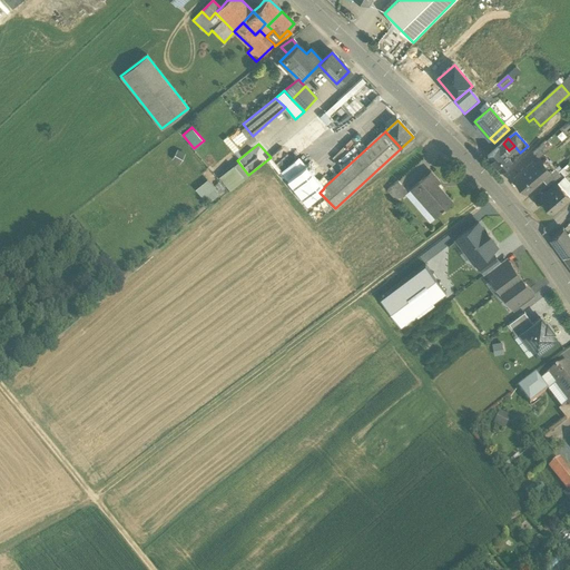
[(503,144),(489,157),(500,170),(511,160),(505,154),(509,150),(503,144)]
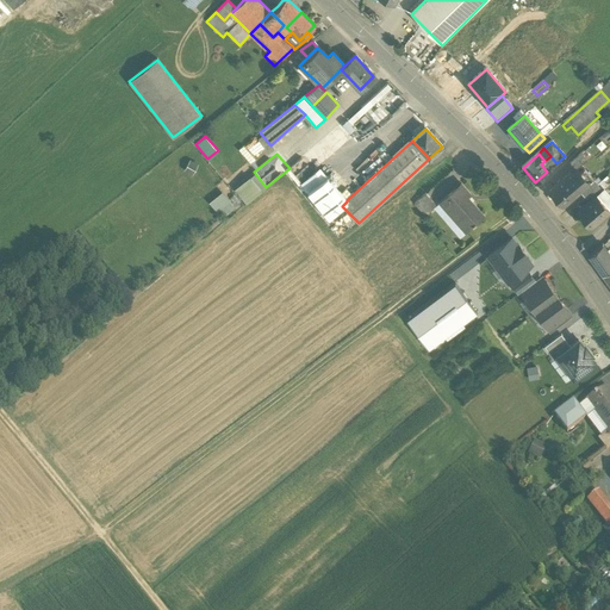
[(582,154),(571,163),(576,169),(577,169),(587,160),(582,154)]
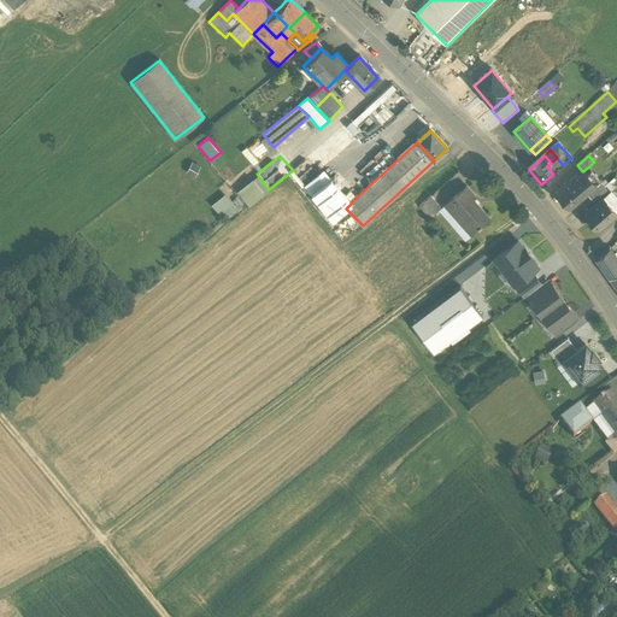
[(206,171),(198,166),(193,177),(201,182),(206,171)]
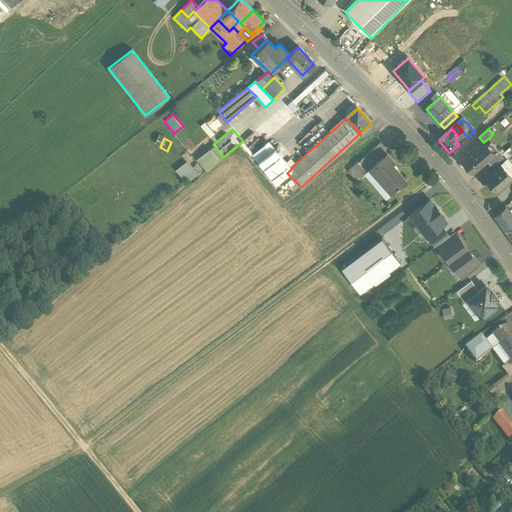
[(483,142),(461,161),(472,173),(486,161),(498,151),(490,142),(487,145),(484,142),(483,142)]
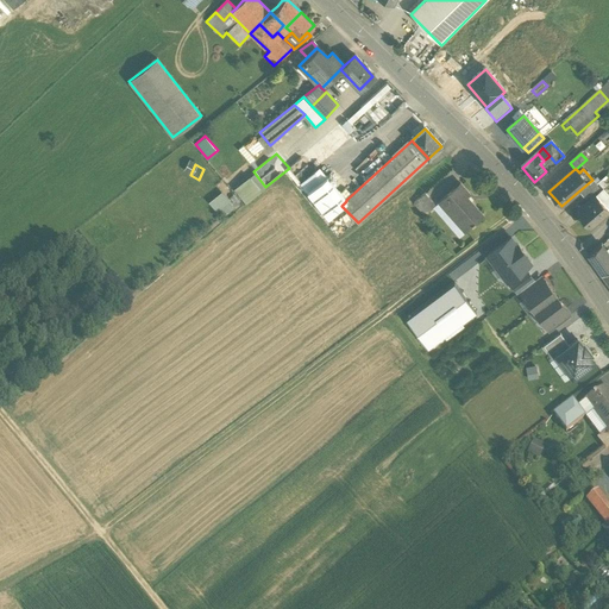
[(346,200),(327,176),(307,192),(328,218),(341,206),(346,201),(346,200)]
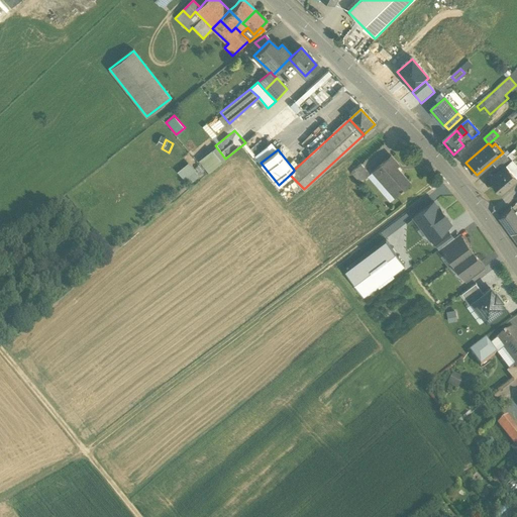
[(503,152),(491,163),(495,167),(506,157),(503,152)]
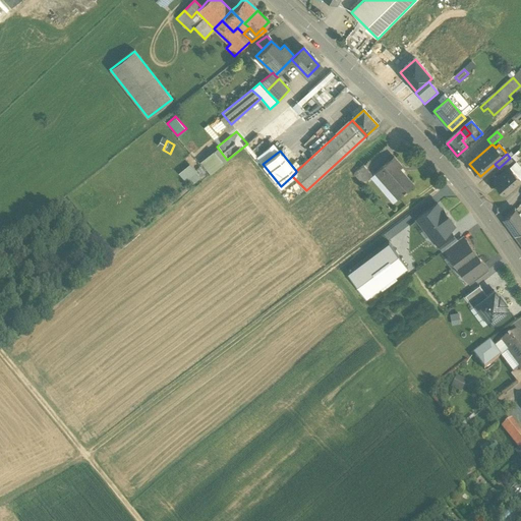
[(401,165),(394,157),(375,173),(398,197),(404,192),(406,190),(412,184),(398,168),(401,165)]
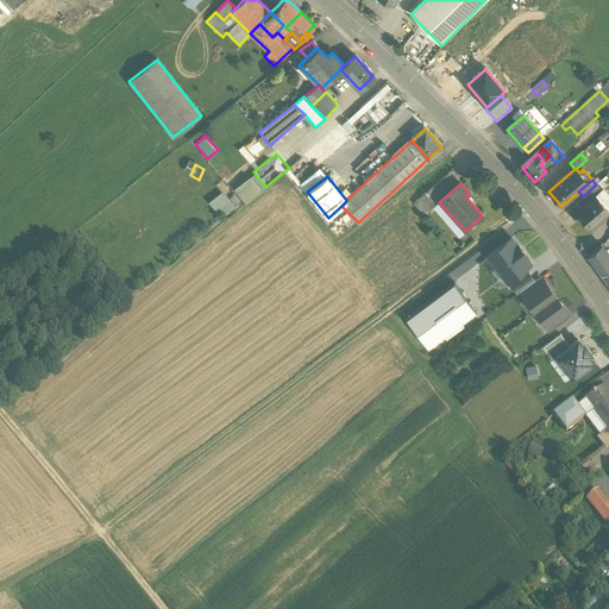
[(596,184),(583,196),(588,202),(595,195),(596,195),(602,190),(601,190),(596,184)]
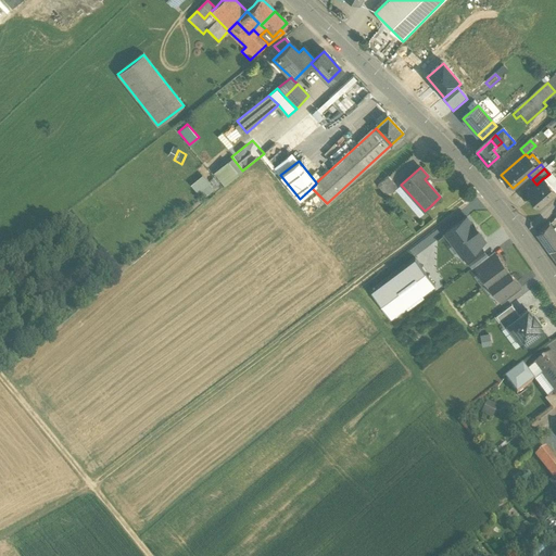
[(555,191),(555,178),(550,172),(548,174),(550,174),(544,178),(555,191)]
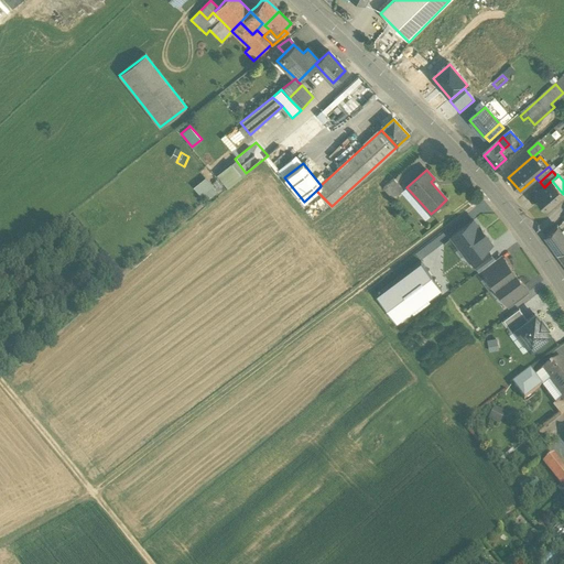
[(403,191),(393,179),(383,188),(393,199),(403,191)]
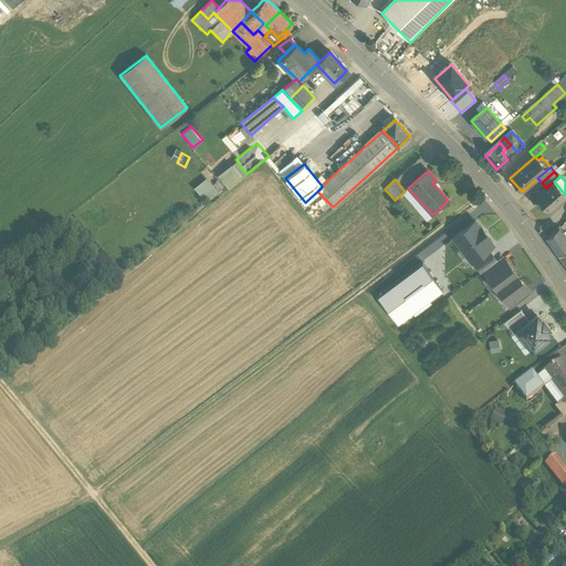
[(546,188),(535,197),(547,211),(565,195),(554,181),(553,181),(546,188)]
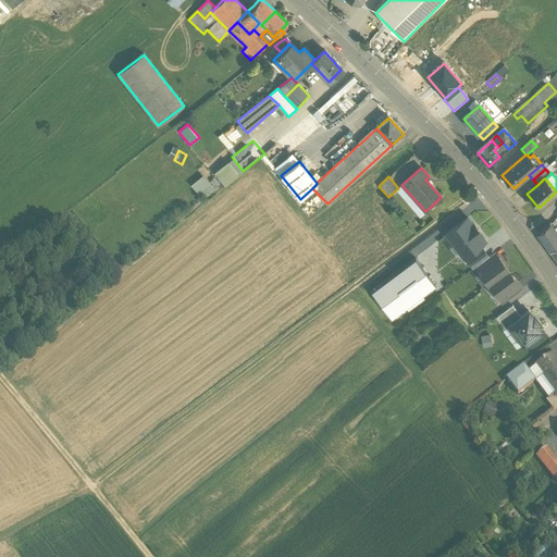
[(215,189),(209,181),(198,188),(205,197),(215,189)]
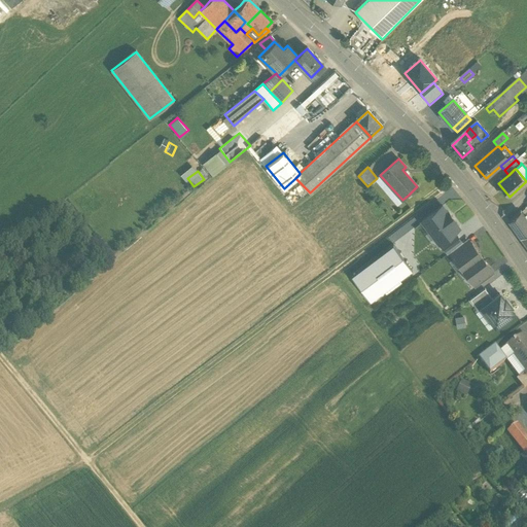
[(438,245),(440,244),(454,233),(459,229),(454,221),(455,221),(449,212),(448,213),(443,207),(421,222),(429,233),(438,245)]
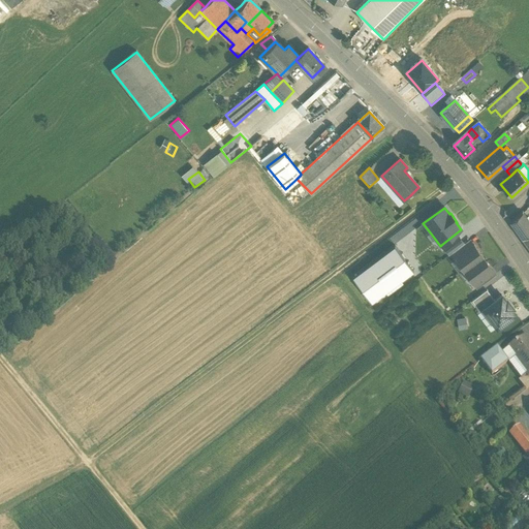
[(528,222),(521,213),(511,221),(522,239),(528,232),(528,222)]
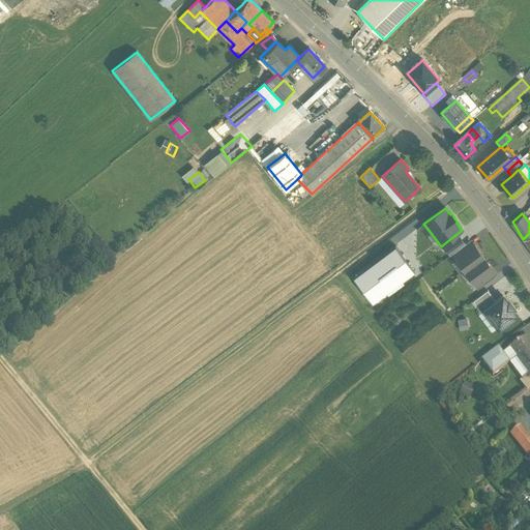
[(457,234),(442,245),(450,256),(451,255),(465,244),(457,234)]
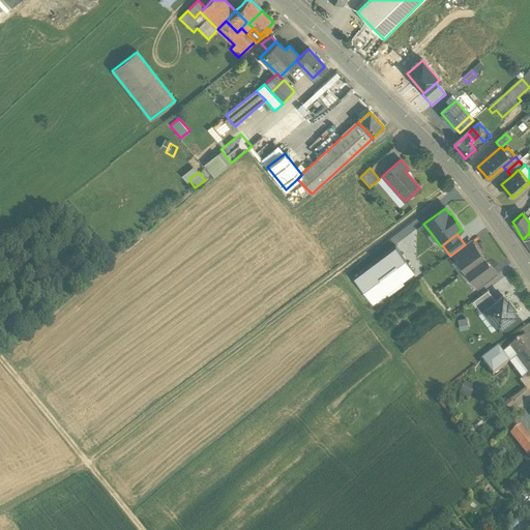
[(465,244),(451,255),(457,260),(469,251),(465,244)]
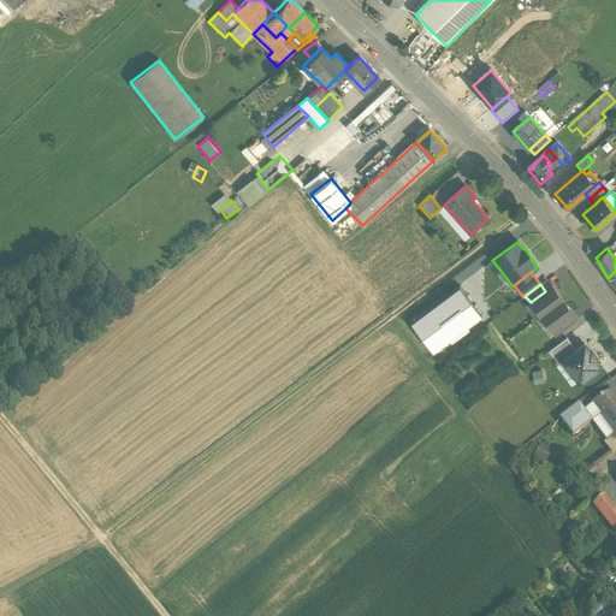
[(410,324),(433,353),(483,315),(461,285),(410,324)]
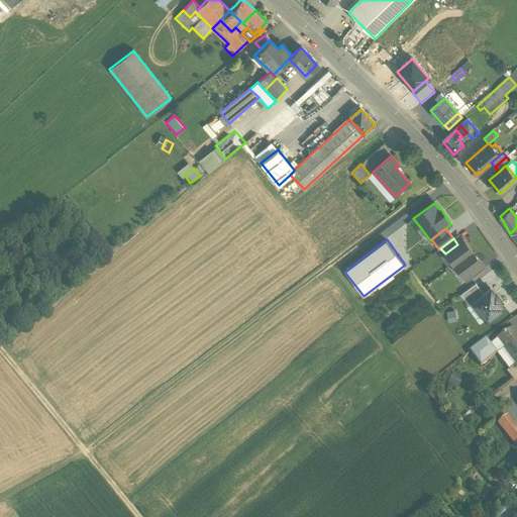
[(457,244),(445,253),(453,266),(472,251),(463,240),(457,244)]
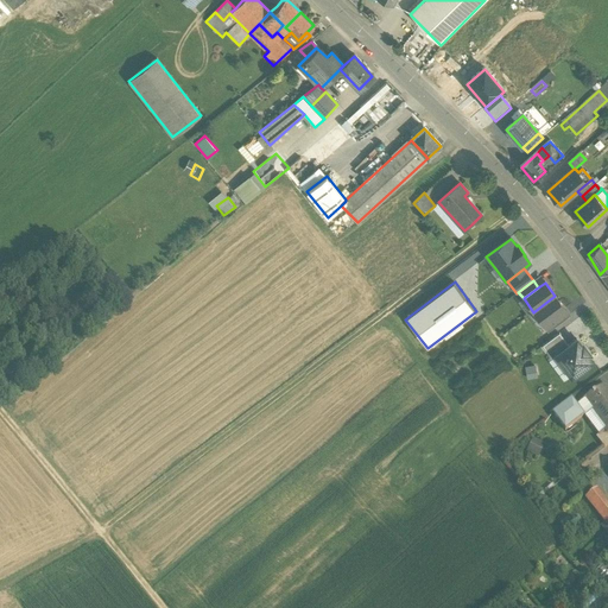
[(555,296),(533,312),(544,325),(549,321),(564,309),(565,309),(555,296)]
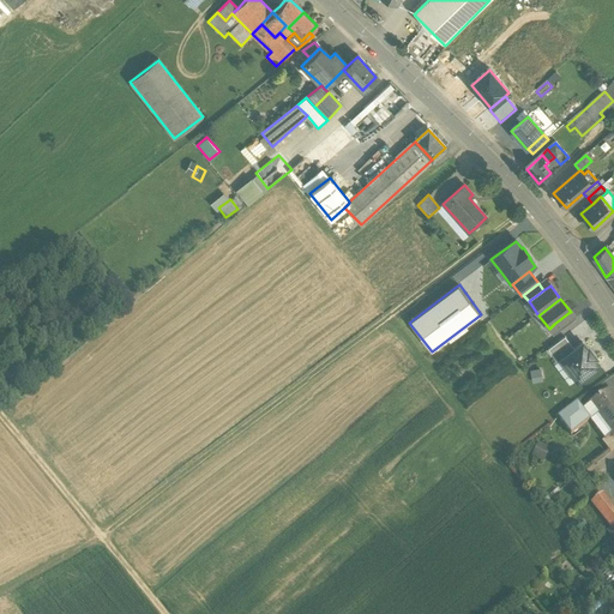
[(570,312),(554,324),(560,331),(576,319),(570,312)]
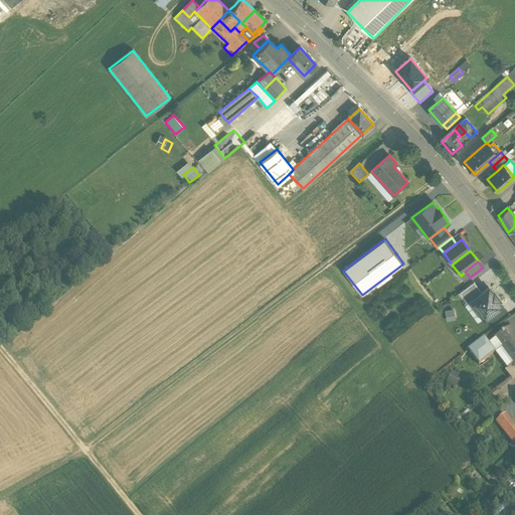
[(471,301),(482,293),(474,283),(460,294),(467,304),(471,301)]
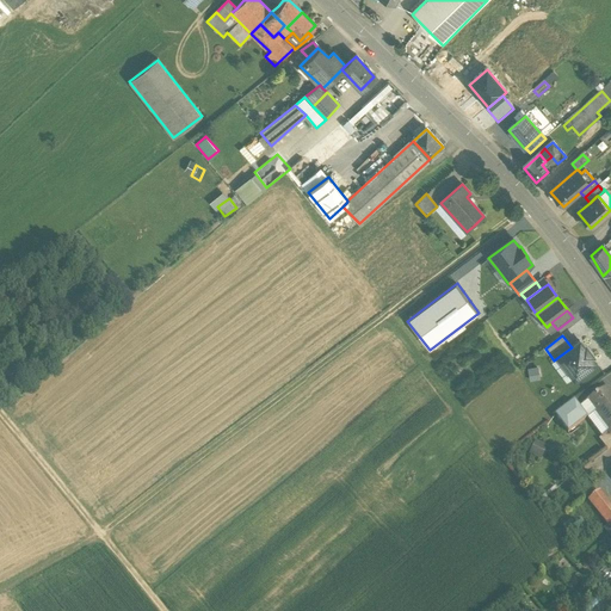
[(559,357),(574,378),(596,363),(579,341),(572,347),(559,357)]
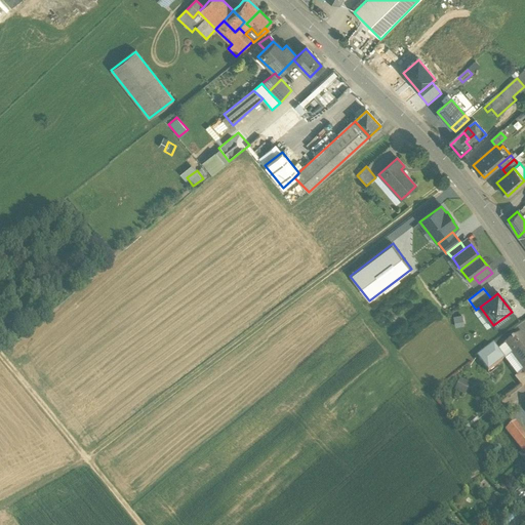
[(461,315),(453,317),(456,327),(463,325),(461,315)]
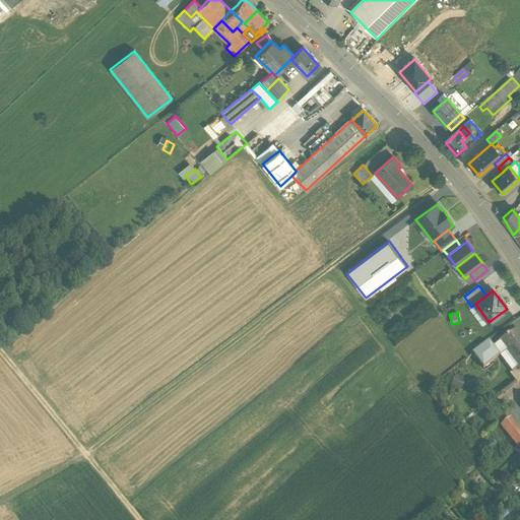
[(519,332),(518,330),(509,336),(508,335),(500,341),(506,349),(508,348),(516,360),(514,362),(518,367),(519,369),(519,332)]
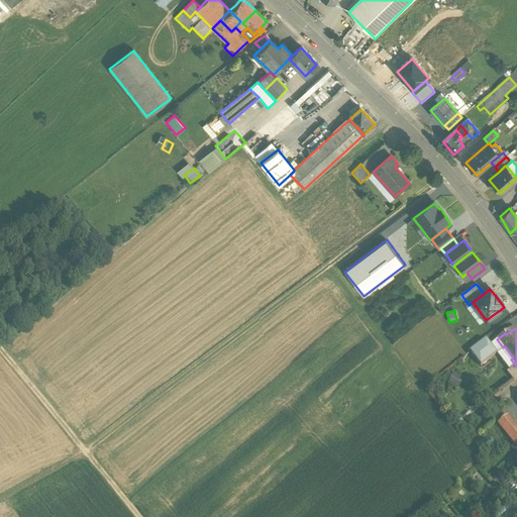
[(497,353),(486,338),(470,350),(481,366),(497,353)]
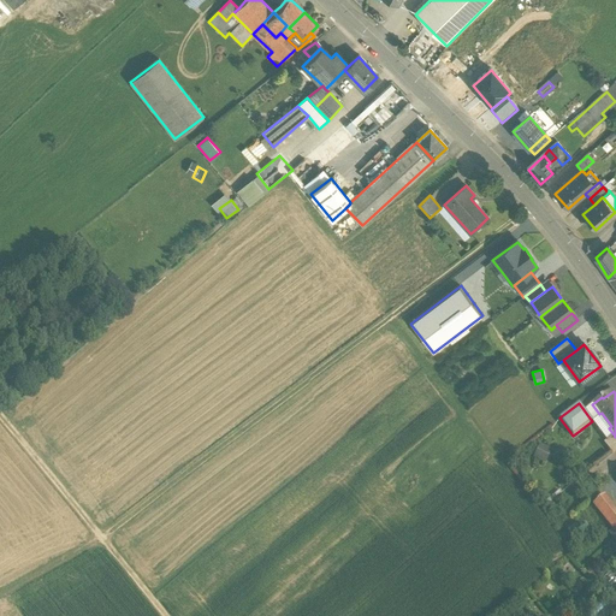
[(615,437),(614,434),(604,442),(612,454),(615,450),(615,437)]
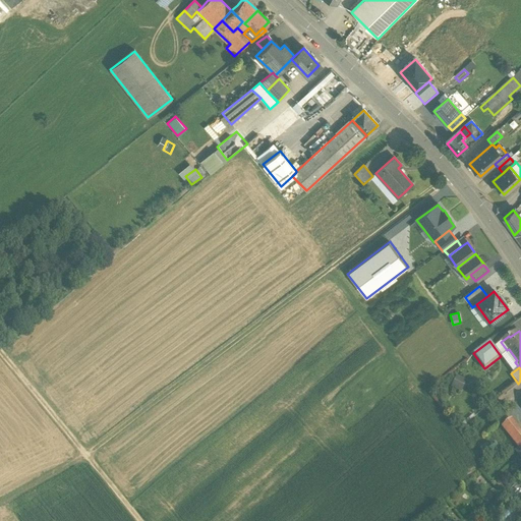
[(461,391),(467,380),(457,373),(451,386),(461,391)]
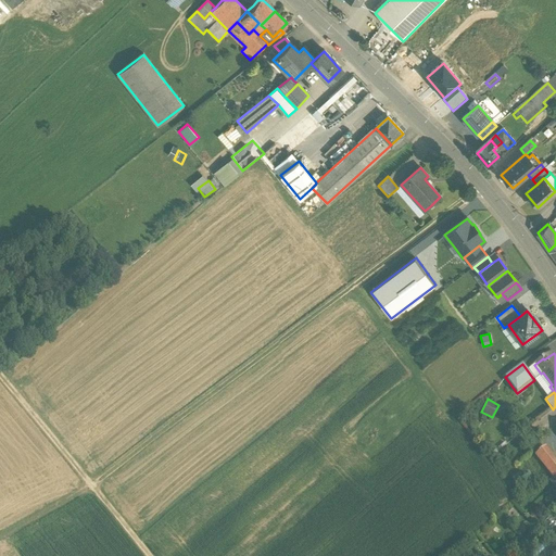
[(555,458),(546,446),(535,455),(555,481),(555,458)]
